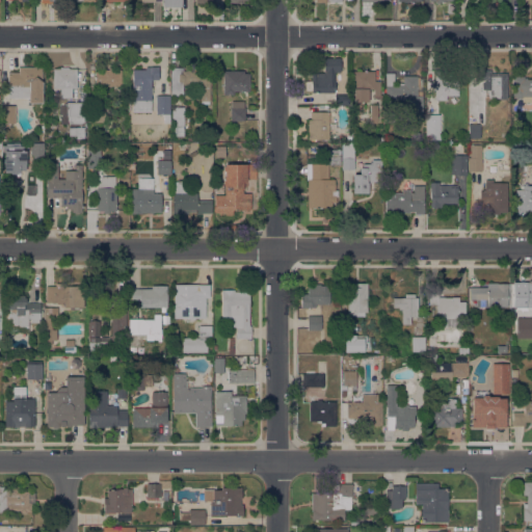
[(335,72),(334,88),(336,88),(336,91),(334,91),(334,92),(311,92),(311,72),(323,72),(323,57),(340,57),(340,72),(335,72)]
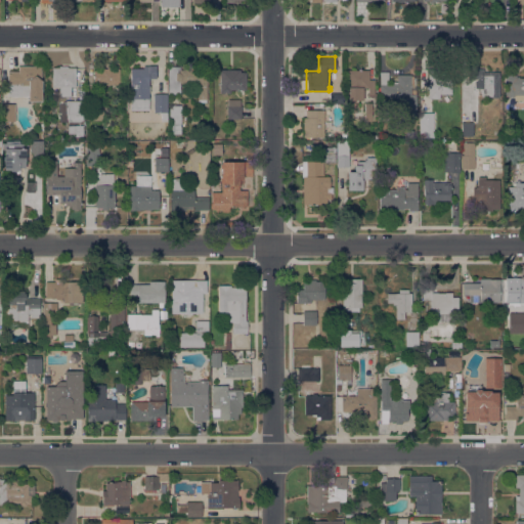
[(41,66),(41,100),(28,100),(28,96),(7,96),(7,72),(18,72),(18,66),(41,66)]
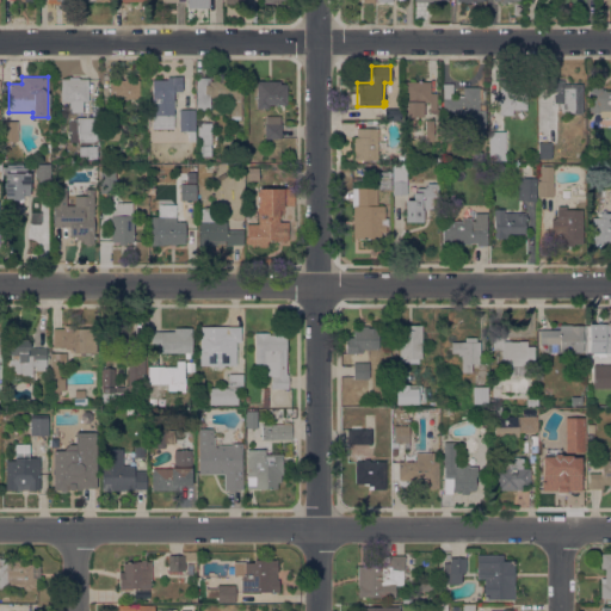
[(88,100),(82,100),(82,112),(69,112),(68,100),(61,100),(61,78),(68,78),(68,76),(79,76),(79,79),(88,78),(88,100)]
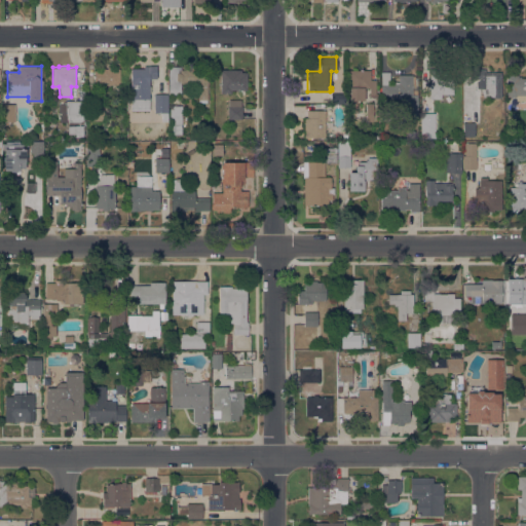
[(94,87),(94,71),(101,71),(101,69),(107,69),(107,66),(112,66),(112,69),(119,69),(119,84),(104,84),(104,87),(94,87)]
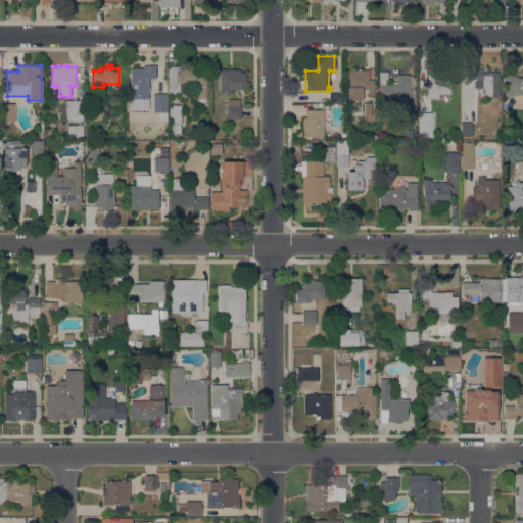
[(155,65),(155,78),(148,78),(148,110),(130,109),(130,67),(143,68),(143,65),(155,65)]
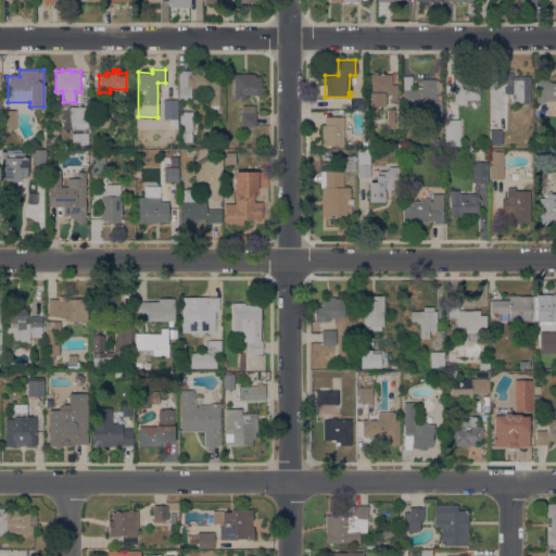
[(191,71),(191,73),(200,73),(200,71),(205,71),(205,73),(219,73),(218,104),(218,109),(209,109),(209,88),(191,88),(191,100),(178,99),(178,71),(191,71)]
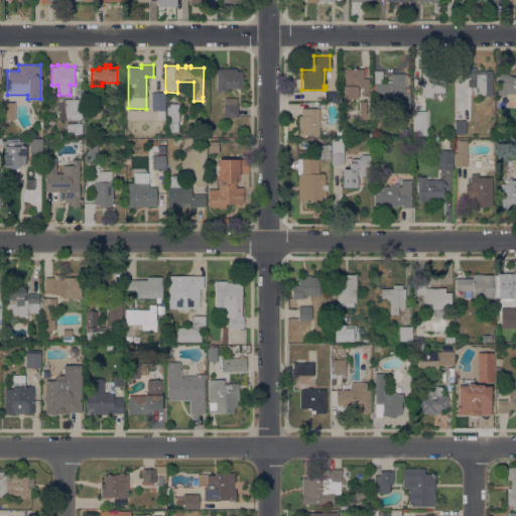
[(421,67),(431,67),(431,70),(434,70),(434,72),(436,72),(436,76),(444,76),(444,92),(432,92),(432,97),(421,97),(421,67)]
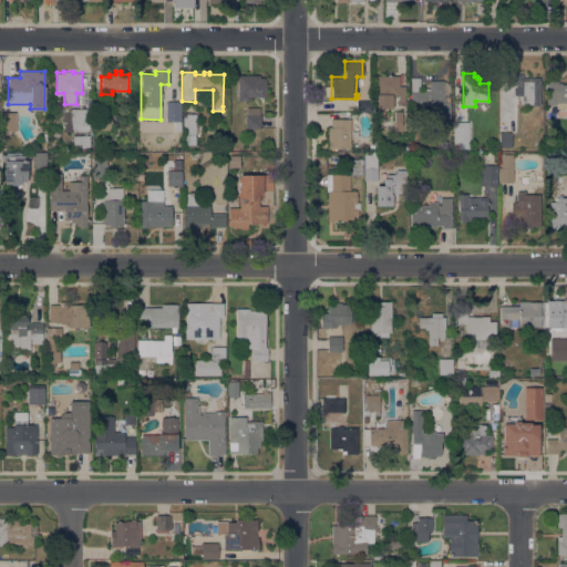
[(539,78),(540,104),(521,104),(521,95),(514,95),(514,84),(506,85),(505,74),(524,73),(524,78),(539,78)]
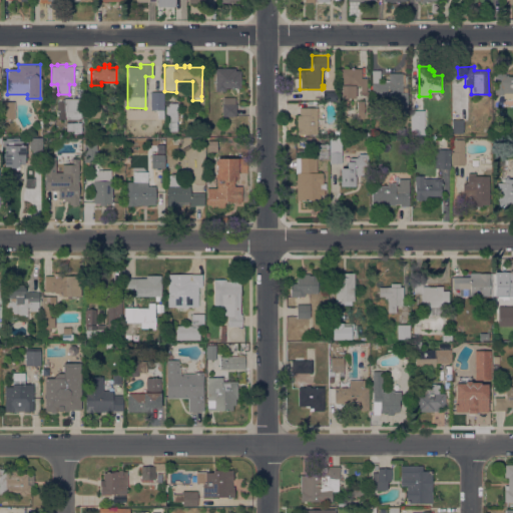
[(215,67),(234,67),(234,70),(240,70),(240,87),(225,87),(225,90),(215,90),(215,67)]
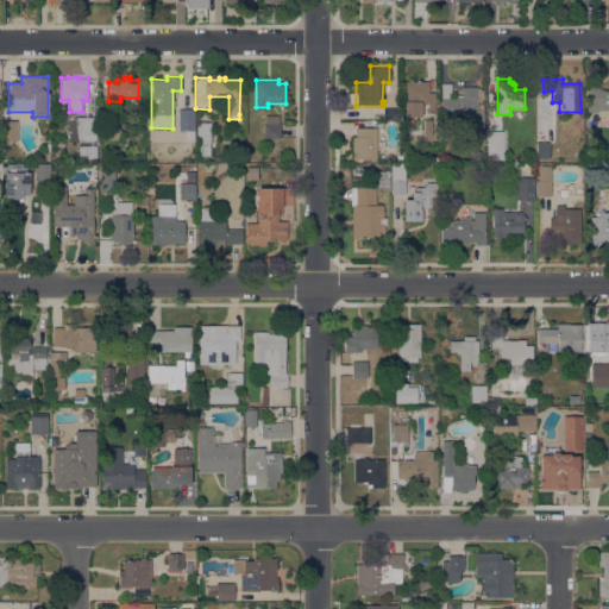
[(428,81),(428,93),(435,93),(434,108),(437,108),(437,114),(434,114),(434,113),(428,113),(428,101),(421,101),(421,117),(415,117),(415,119),(407,119),(407,115),(405,115),(405,101),(403,101),(403,81),(428,81)]
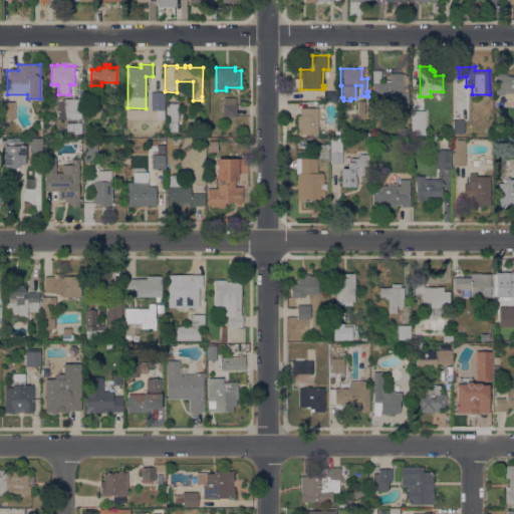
[(403,73),(403,74),(410,74),(409,112),(392,112),(393,96),(380,96),(380,105),(371,105),(372,70),(380,70),(380,81),(386,81),(386,79),(390,79),(390,72),(403,73)]
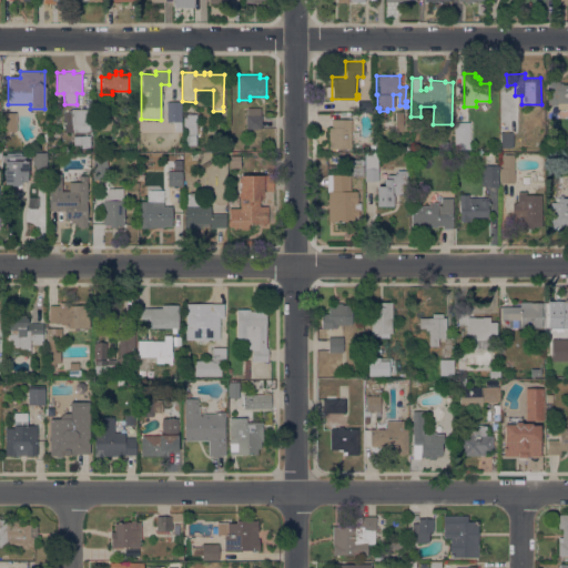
[(567,119),(557,119),(557,104),(547,104),(547,80),(563,81),(563,84),(567,84),(567,119)]
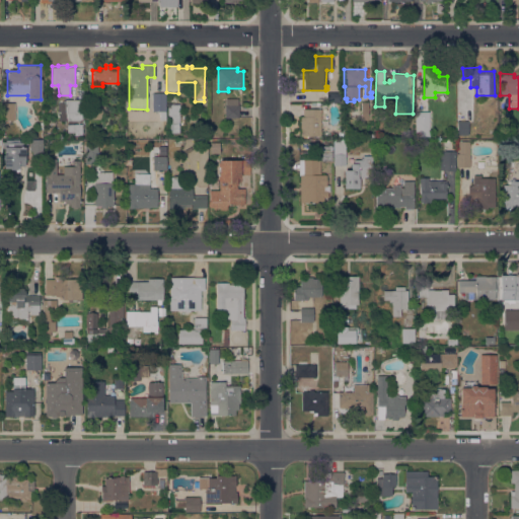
[(152,110),(152,97),(151,97),(151,94),(152,94),(152,92),(165,92),(165,110),(152,110)]
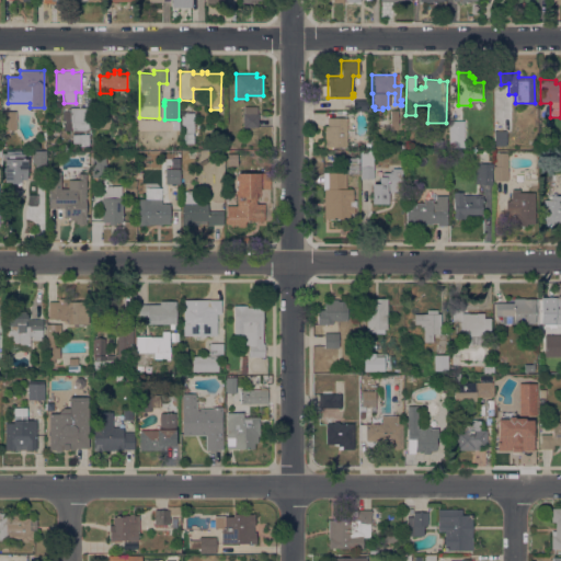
[(367,100),(367,110),(353,110),(353,100),(367,100)]
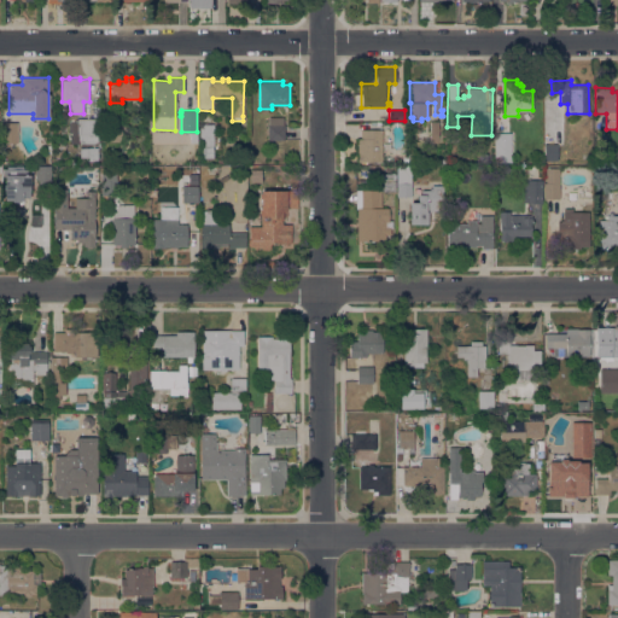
[(284,139),(268,140),(268,124),(268,117),(283,117),(284,124),(284,139)]
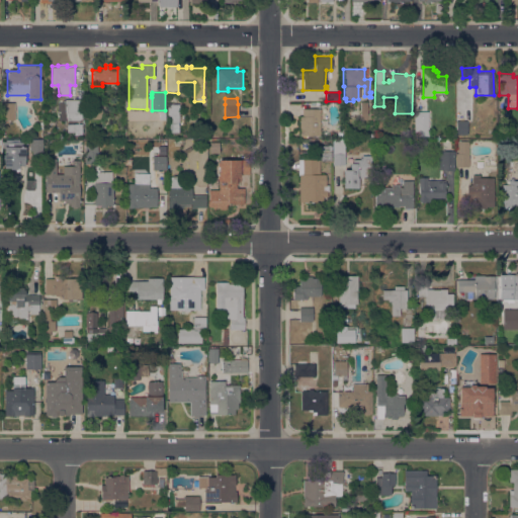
[(82,99),(82,120),(67,120),(67,112),(65,113),(65,99),(82,99)]
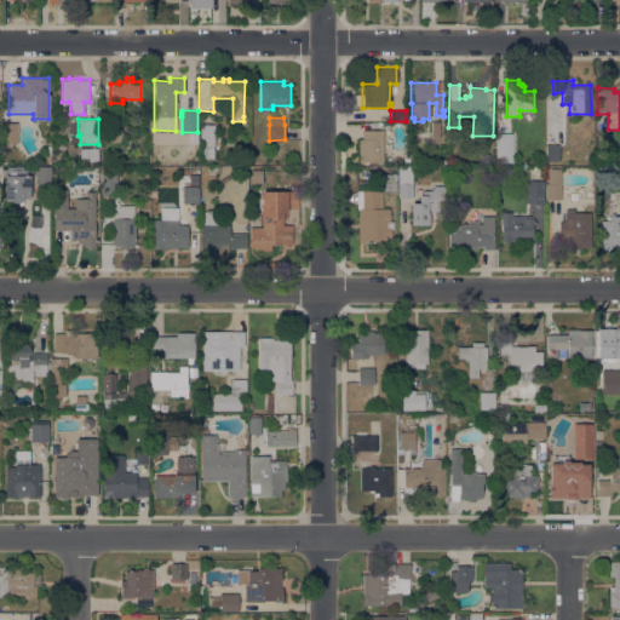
[(17,143),(3,143),(3,122),(17,122),(17,143)]
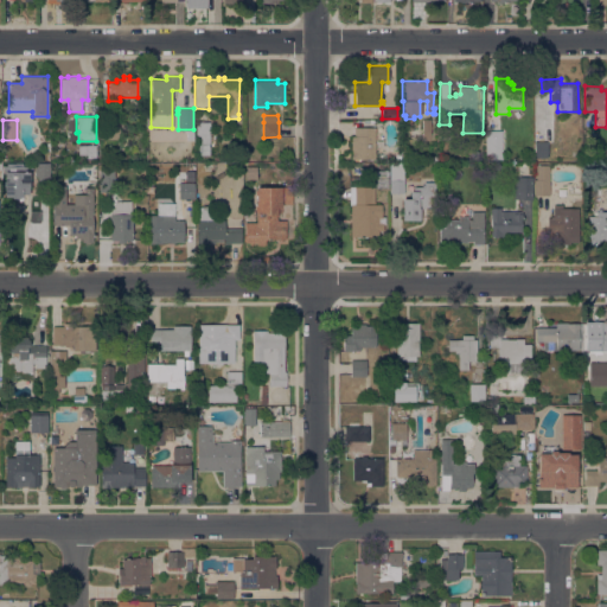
[(209,160),(199,160),(199,155),(197,155),(197,145),(196,145),(196,121),(209,121),(209,160)]
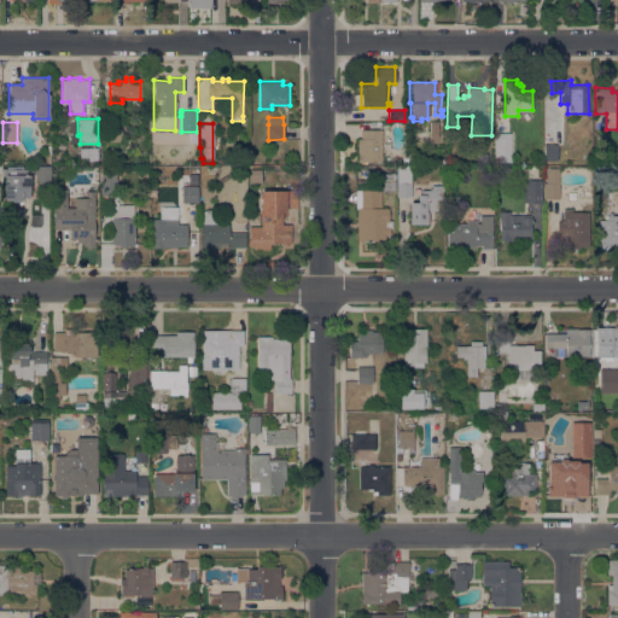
[(103,127),(121,127),(121,141),(103,141),(103,127)]
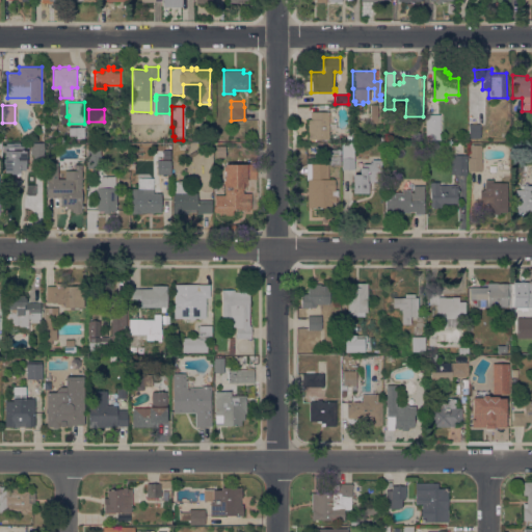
[(328,139),(308,139),(308,120),(310,120),(310,111),(328,111),(328,139)]
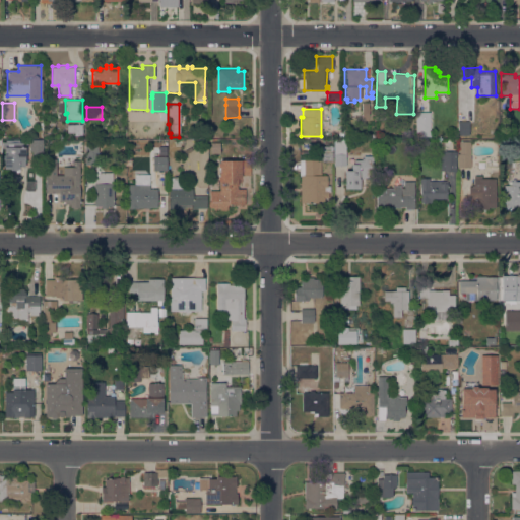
[(430,136),(415,136),(416,112),(430,112),(430,125),(430,136)]
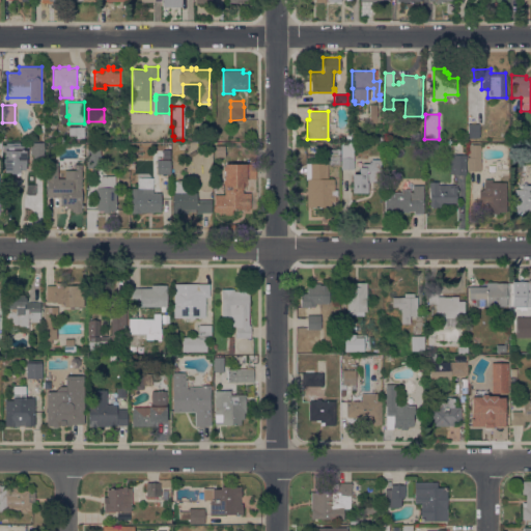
[(479,123),(479,138),(467,137),(467,123),(479,123)]
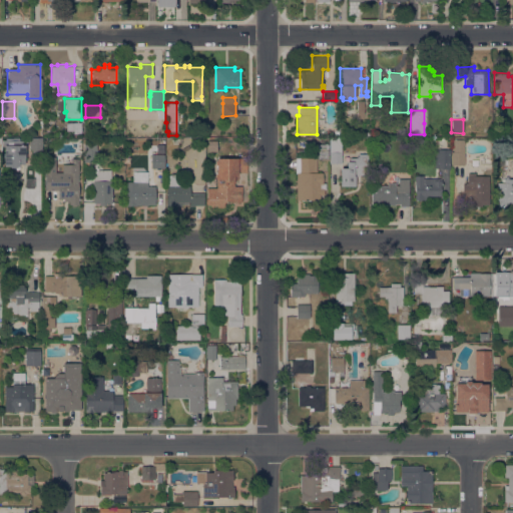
[(80,122),(81,133),(73,134),(73,130),(66,131),(65,122),(80,122)]
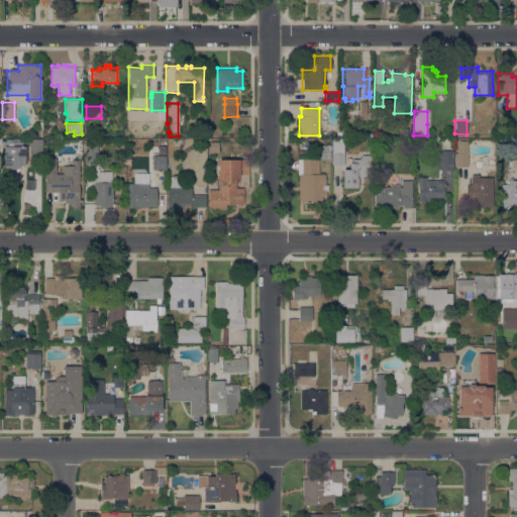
[(332,138),(344,138),(344,164),(332,164),(332,138)]
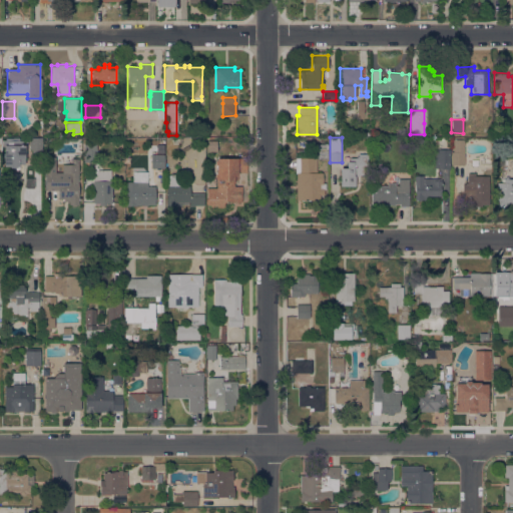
[(42,161),(32,161),(32,148),(29,148),(29,138),(42,138),(42,161)]
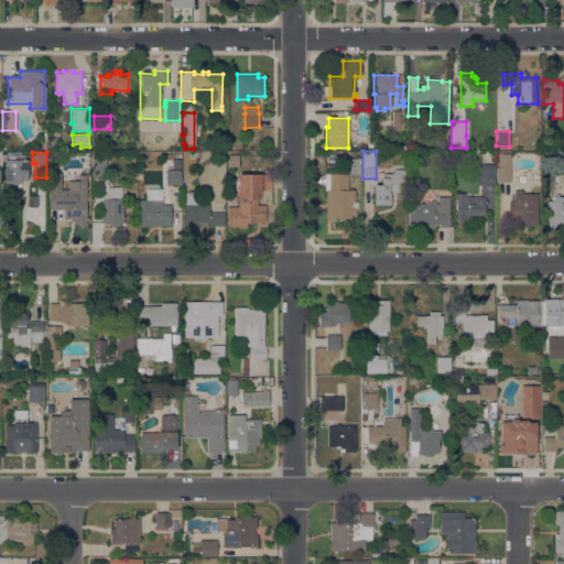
[(510,182),(496,181),(496,166),(498,166),(498,153),(510,153),(510,182)]
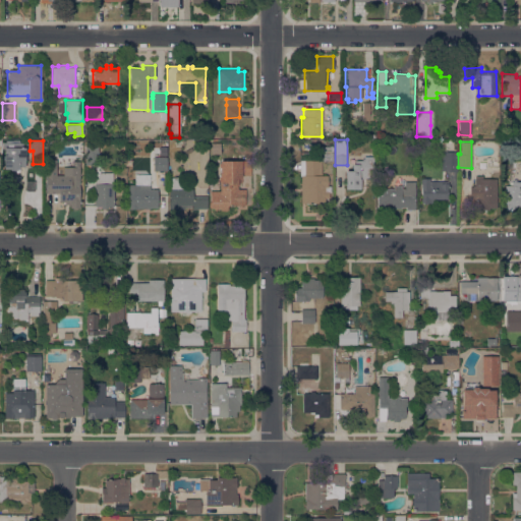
[(24,166),(23,166),(23,168),(17,168),(15,170),(10,170),(9,169),(4,168),(4,142),(22,142),(22,148),(24,148),(24,166)]
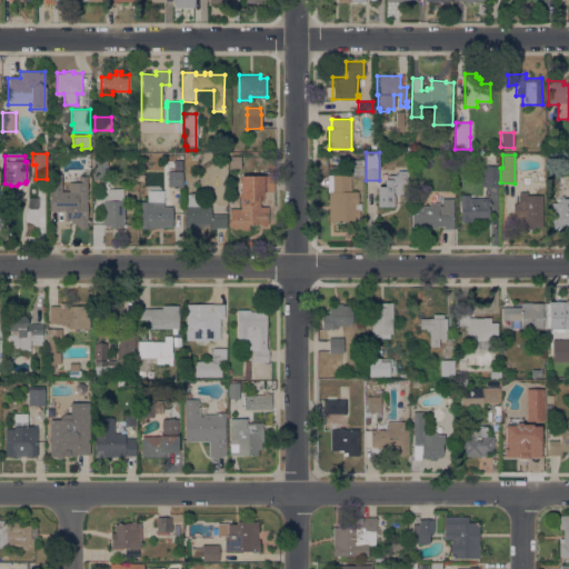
[(230,156),(240,156),(240,168),(230,168),(230,156)]
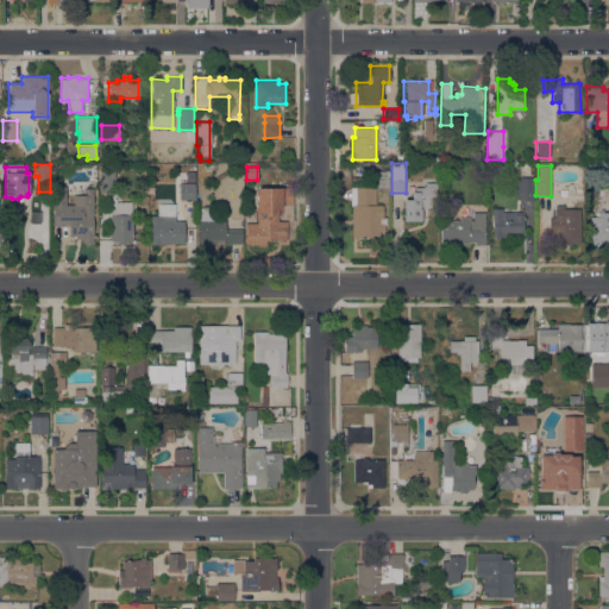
[(390,189),(378,189),(378,187),(376,187),(375,187),(375,184),(370,184),(370,170),(390,170),(390,189)]
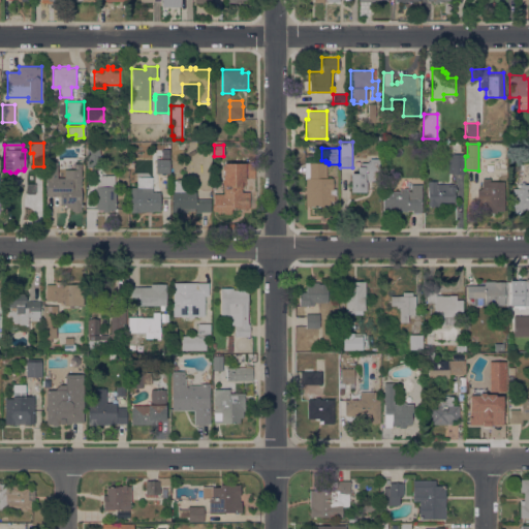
[(86,154),(99,154),(99,166),(86,167),(86,154)]
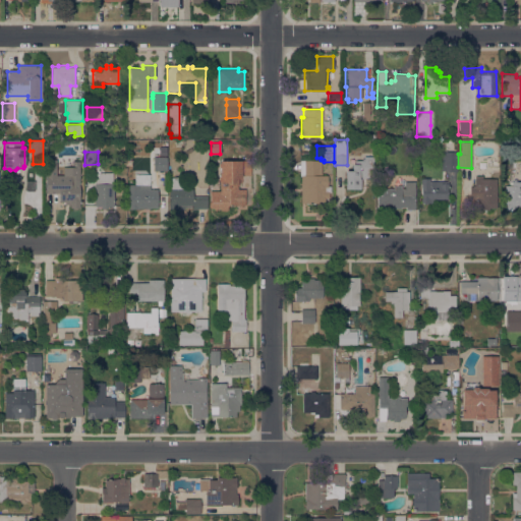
[(441,152),(457,152),(457,170),(441,170),(441,152)]
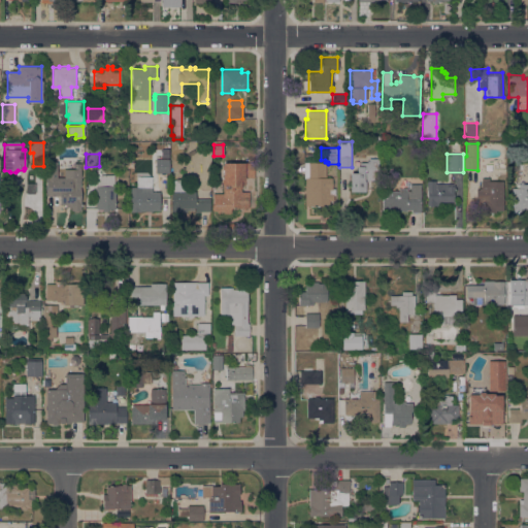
[(169,159),(169,172),(155,172),(155,159),(169,159)]
